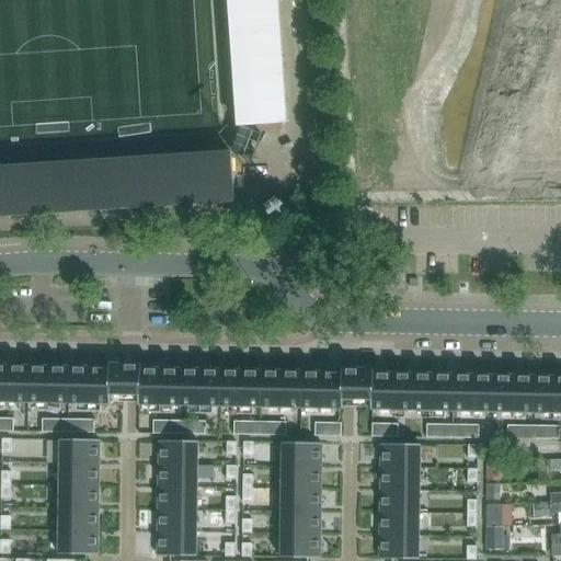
[(228,0),(237,140),(289,137),(281,0),(228,0)]
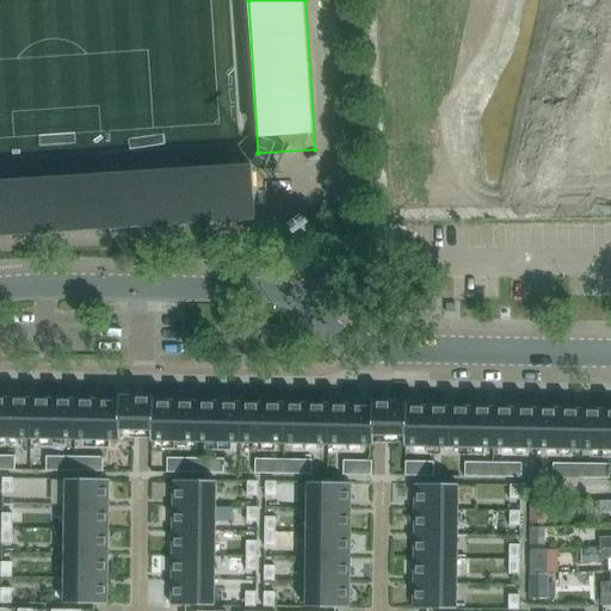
[(610,6),(594,4),(590,24),(610,29),(610,6)]
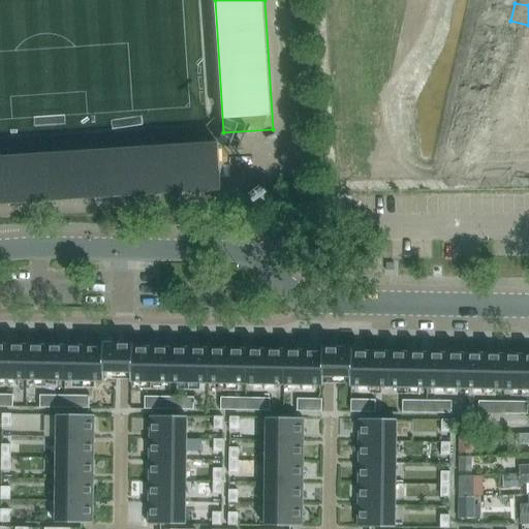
[(528,25),(510,21),(506,39),(528,44),(528,25)]
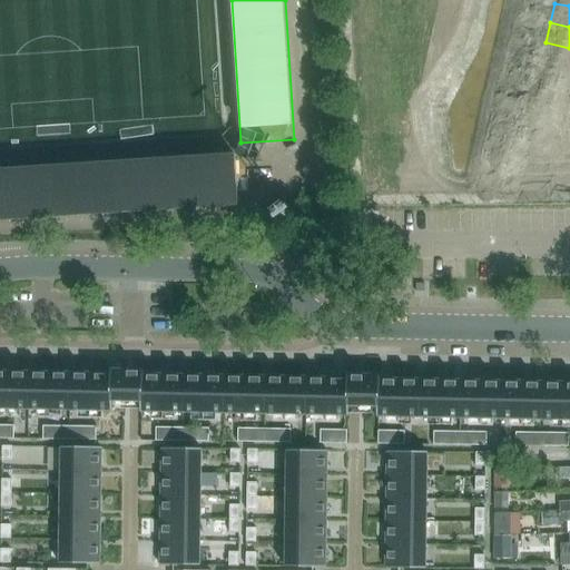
[(569,48),(546,42),(541,62),(569,68),(569,48)]
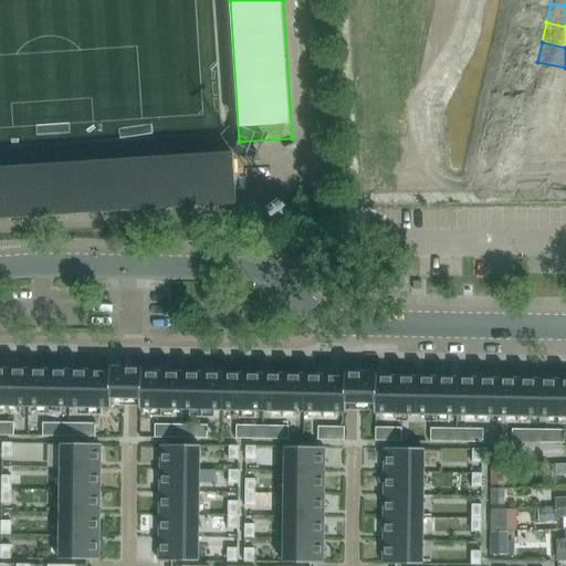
[(565,67),(537,62),(533,82),(565,88),(565,67)]
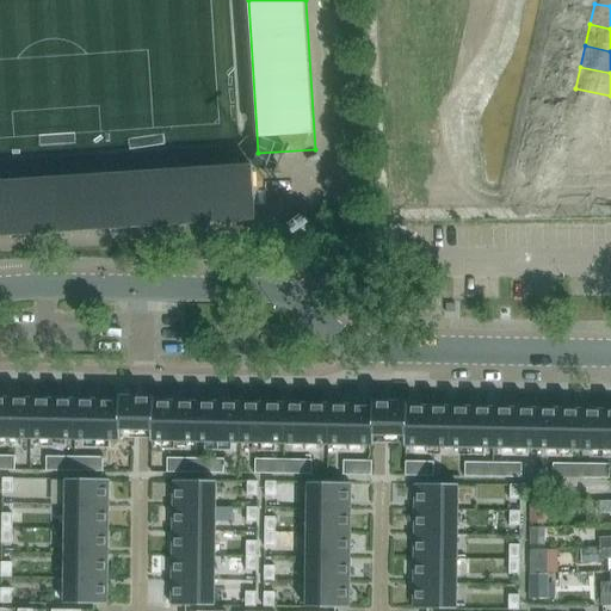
[(610,96),(575,88),(571,109),(610,118),(610,96)]
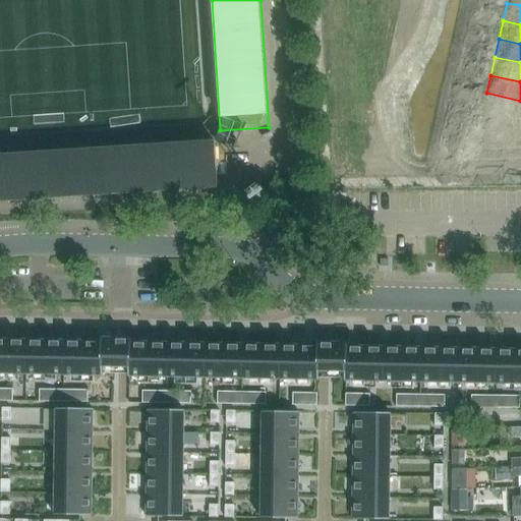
[(520,101),(486,93),(482,111),(483,111),(490,113),(498,115),(506,116),(513,118),(520,120),(520,116),(520,101)]
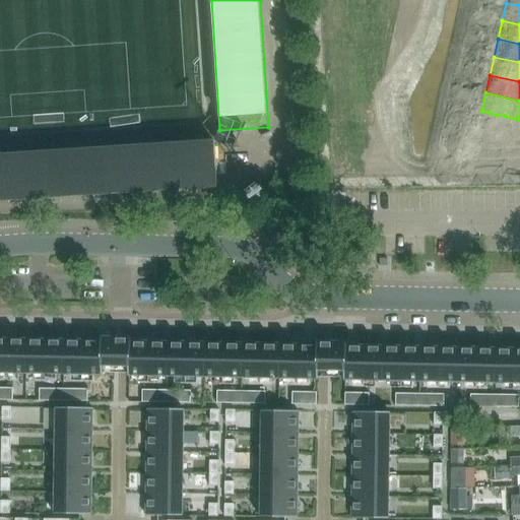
[(482,111),(479,123),(486,125),(490,113),(482,111)]
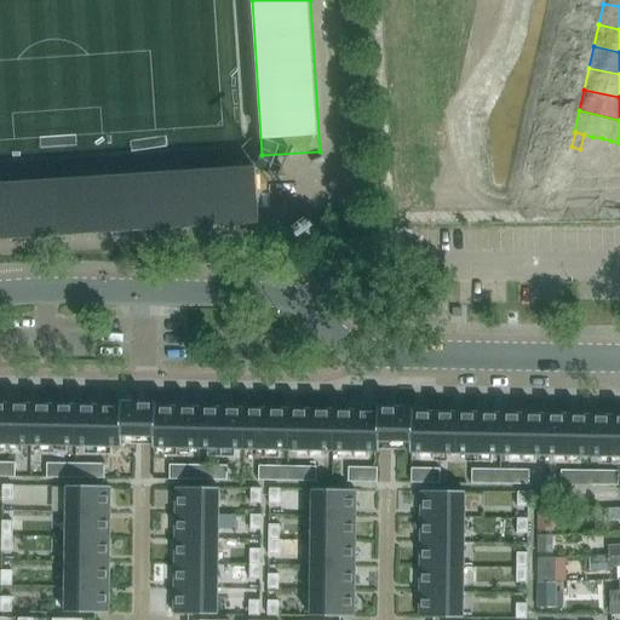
[(584,135),(580,149),(590,150),(592,137),(584,135)]
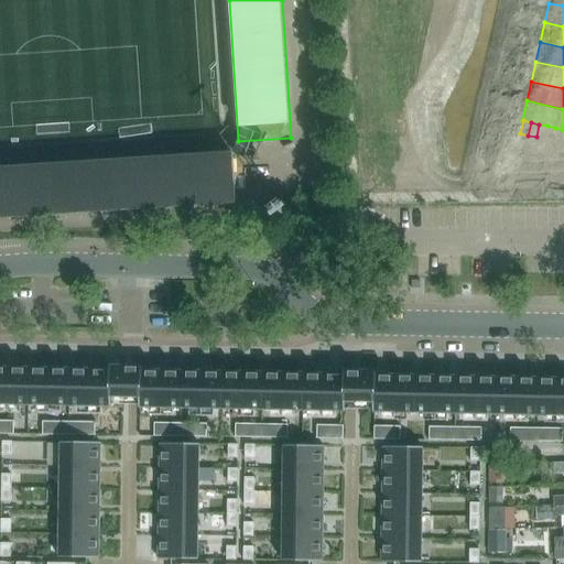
[(539,125),(537,137),(544,139),(548,126),(539,125)]
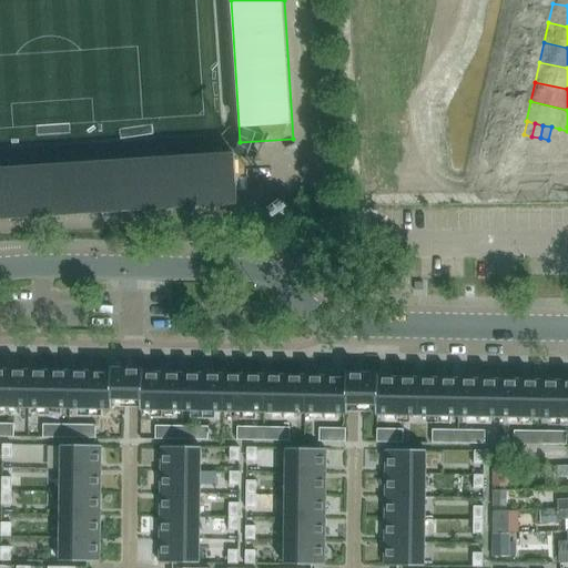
[(551,127),(548,140),(557,142),(559,129),(551,127)]
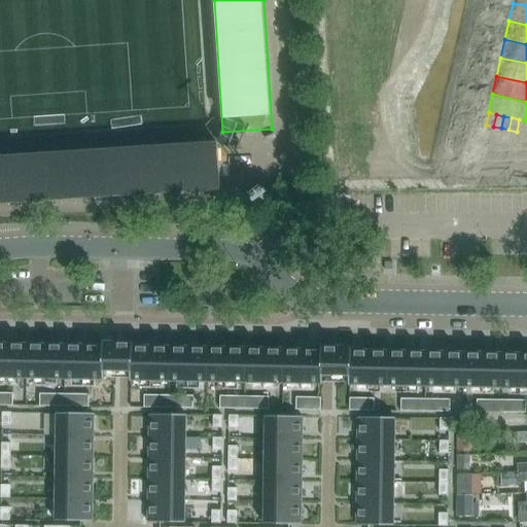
[(519,119),(517,132),(524,134),(526,121),(519,119)]
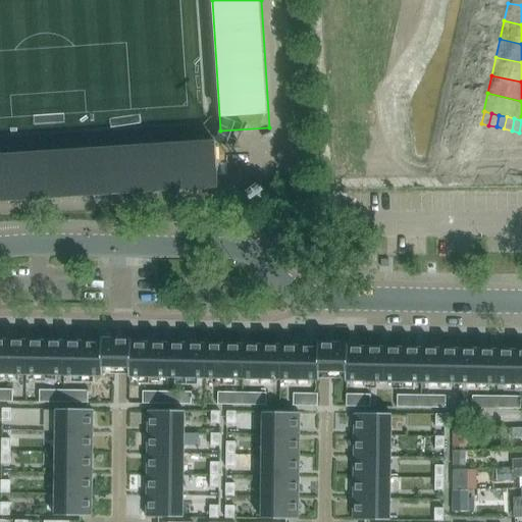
[(218,156),(0,166),(0,212),(220,202),(218,156)]
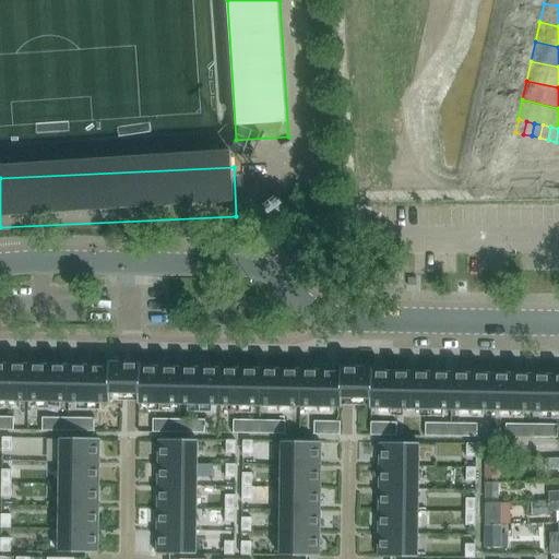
[(506,170),(497,210),(514,214),(523,175),(506,170)]
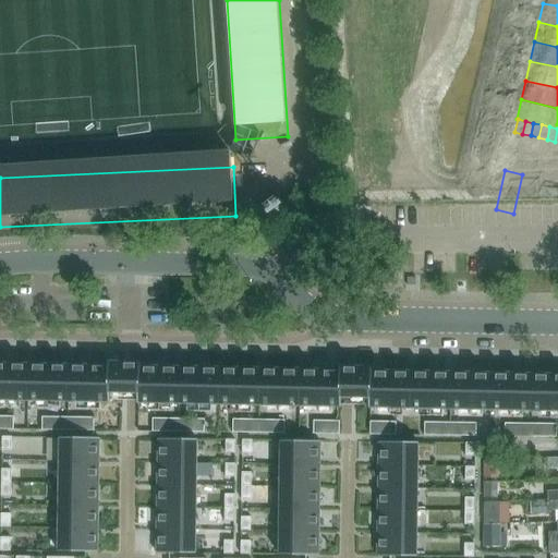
[(108,366),(108,392),(110,392),(124,393),(137,393),(140,393),(141,366),(141,363),(124,362),(108,362),(108,366)]
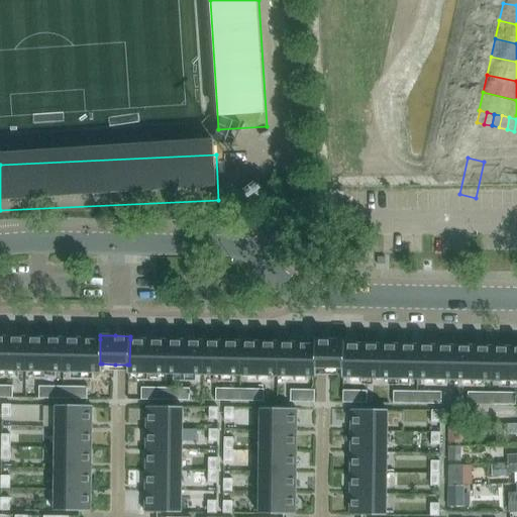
[(0,336),(0,371),(26,372),(26,337),(0,336)]
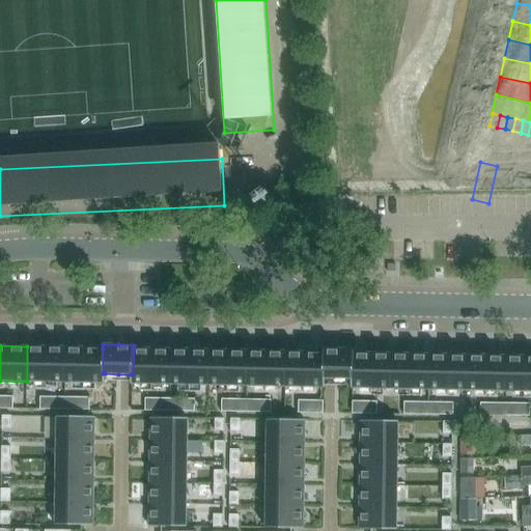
[(27,346),(27,382),(64,382),(65,347),(27,346)]
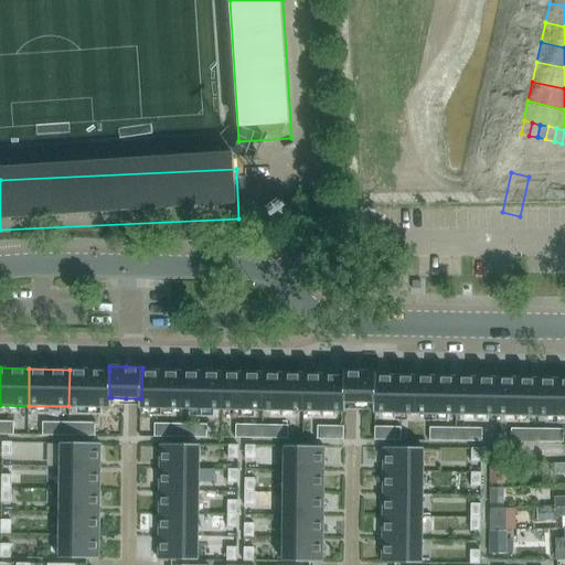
[(70,370),(68,406),(112,407),(112,397),(109,397),(109,371),(70,370)]
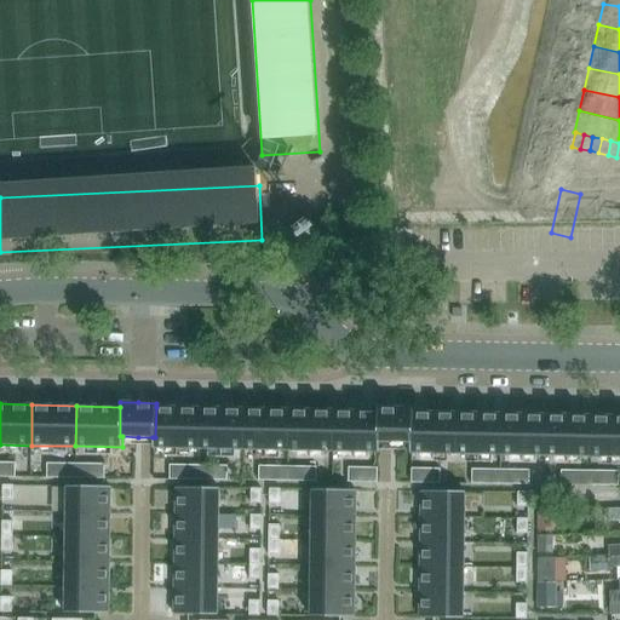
[(153,437),(153,448),(199,448),(200,408),(156,407),(155,437),(153,437)]
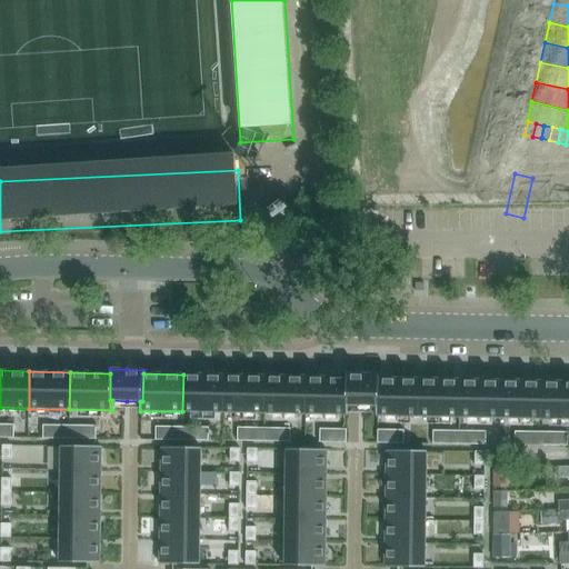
[(346,378),(346,405),(348,405),(361,406),(376,406),(379,406),(379,378),(379,375),(362,375),(346,373),(346,378)]
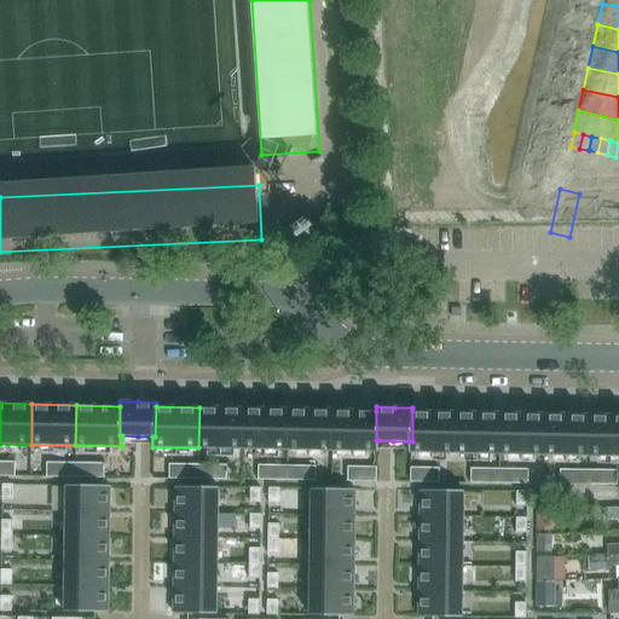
[(200,408),(198,447),(243,449),(244,409),(200,408)]
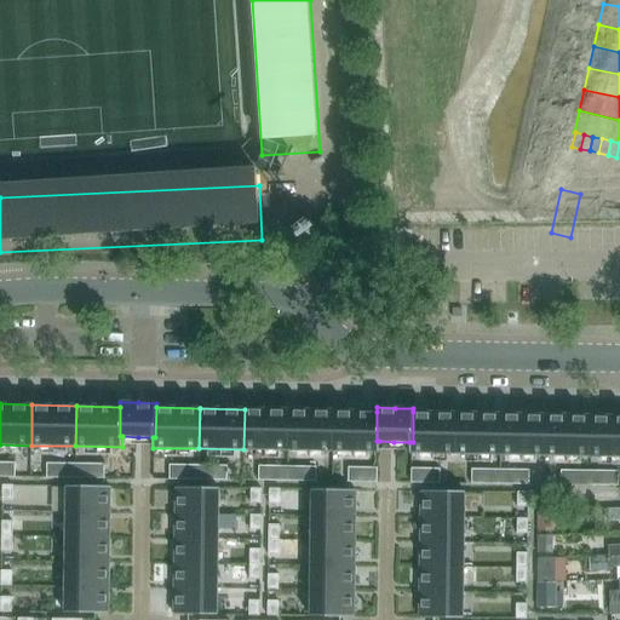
[(245,409),(244,449),(288,451),(288,409),(245,409)]
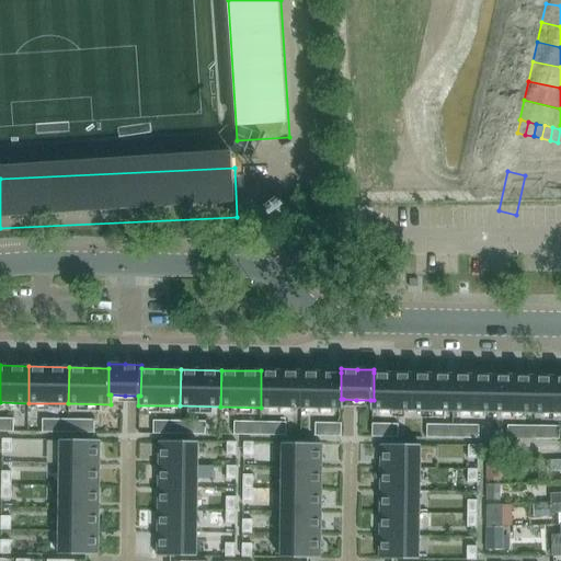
[(261,370),(261,408),(301,408),(301,371),(261,370)]
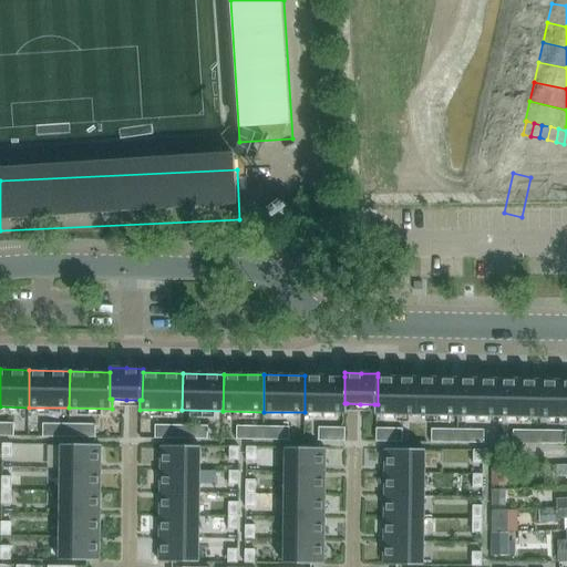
[(305,375),(305,412),(347,413),(347,403),(344,403),(344,377),(305,375)]
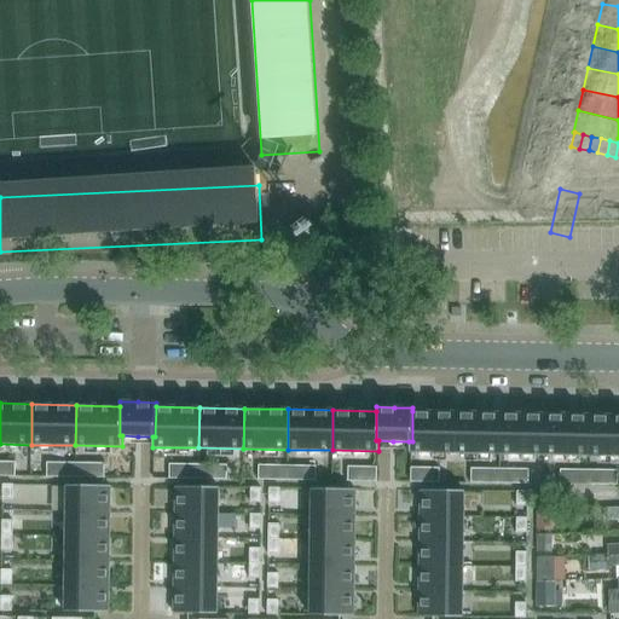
[(409,441),(409,452),(455,453),(456,412),(412,411),(412,441),(409,441)]
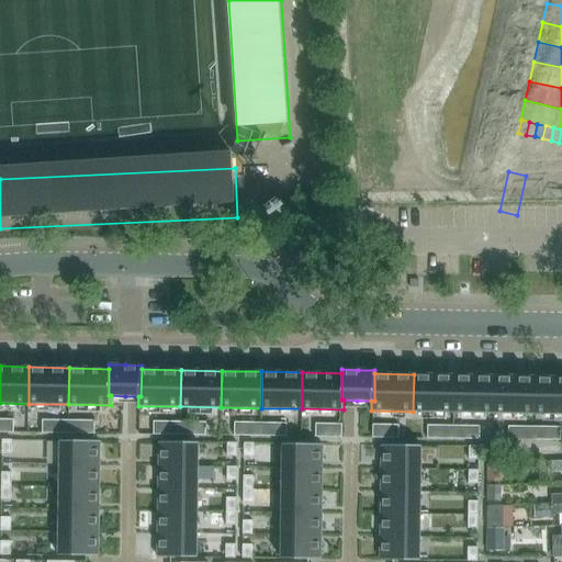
[(414,374),(413,412),(453,412),(454,375),(414,374)]
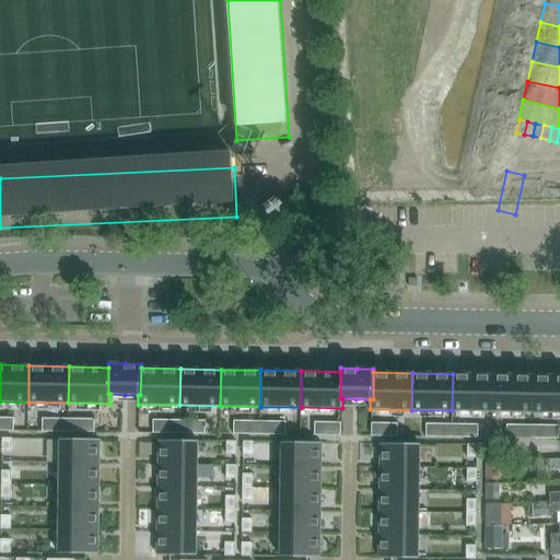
[(453,374),(452,410),(492,411),(493,374),(453,374)]
